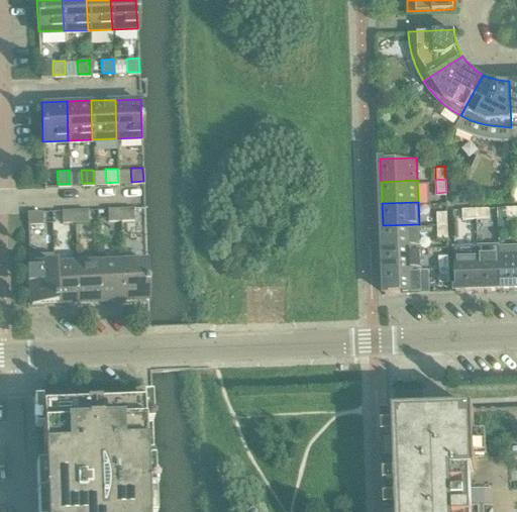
[(516,214),(516,204),(506,205),(506,215),(516,214)]
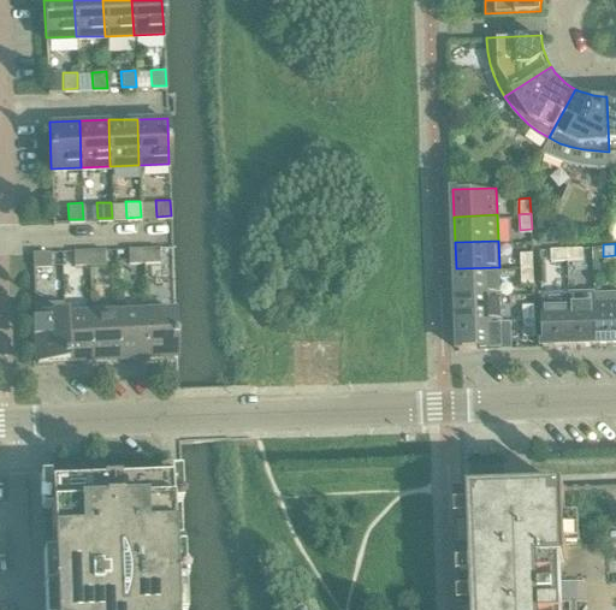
[(143,260),(143,246),(128,247),(129,261),(143,260)]
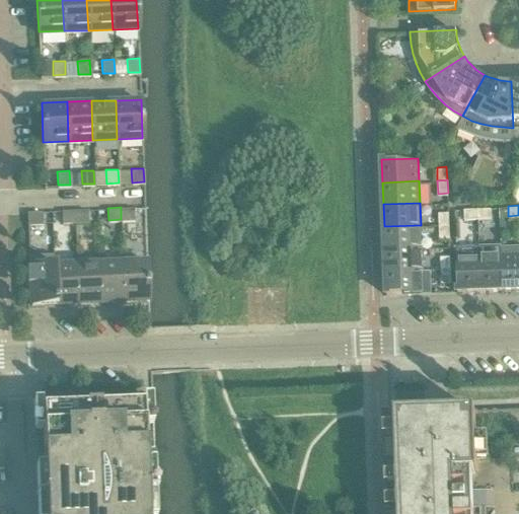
[(134,219),(133,207),(121,207),(121,219),(134,219)]
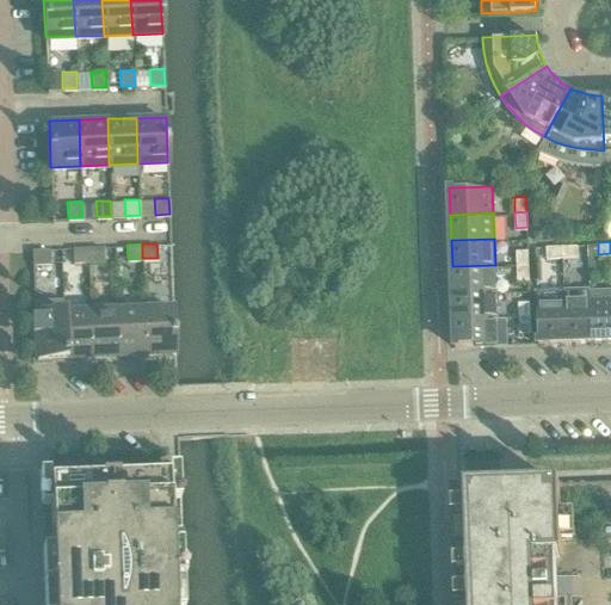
[(562,255),(562,244),(547,245),(547,255),(562,255)]
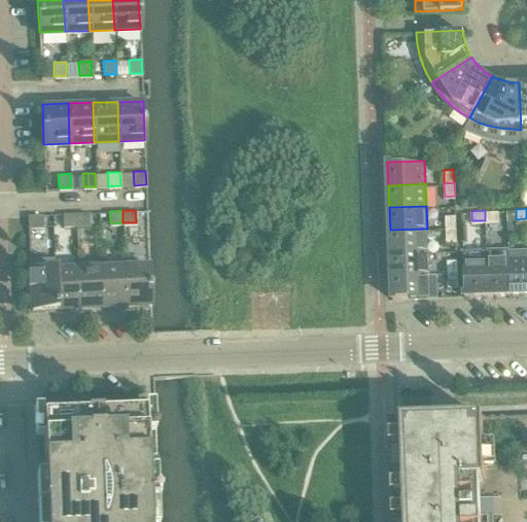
[(498,219),(498,210),(485,210),(485,220),(498,219)]
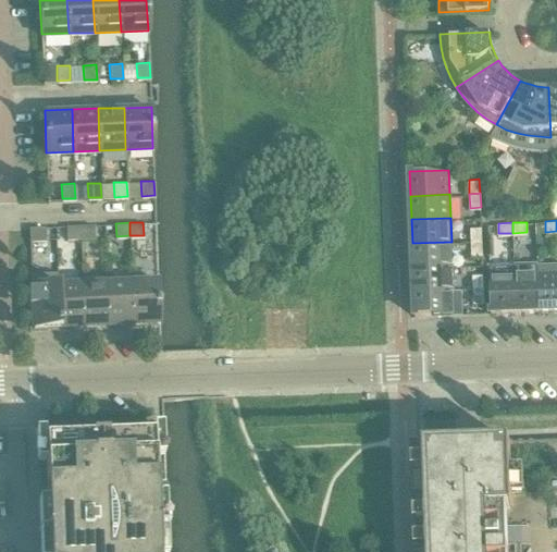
[(94,236),(94,223),(79,224),(81,237),(94,236)]
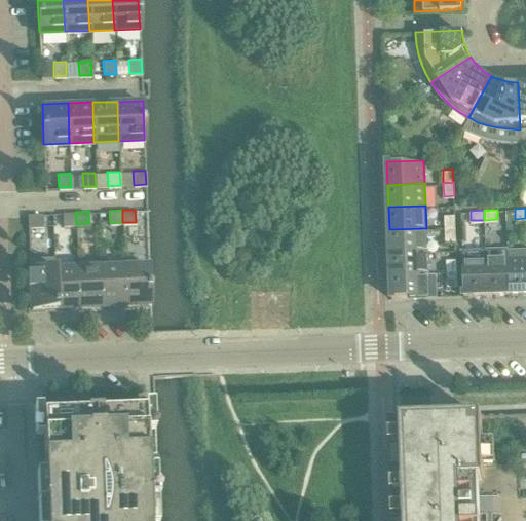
[(76,224),(75,212),(63,212),(63,224),(76,224)]
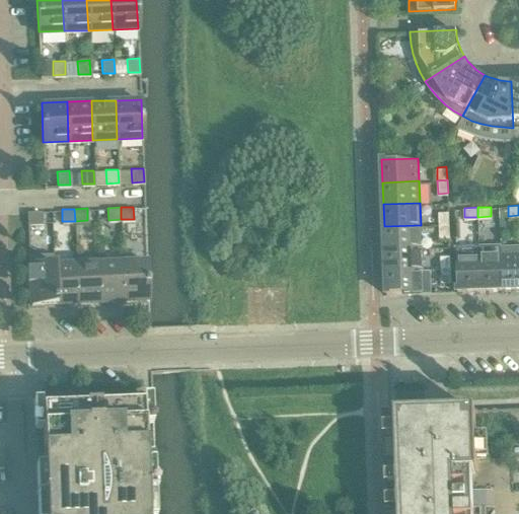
[(42,222),(42,210),(27,211),(27,223),(42,222)]
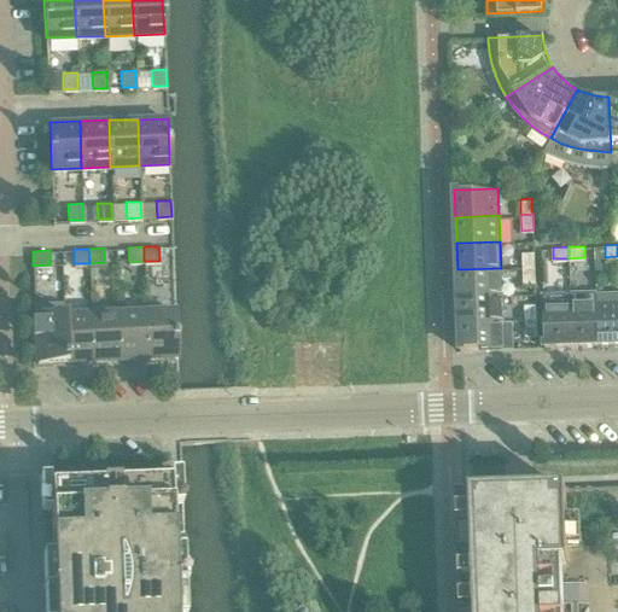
[(535,266),(534,251),(522,251),(523,267),(535,266)]
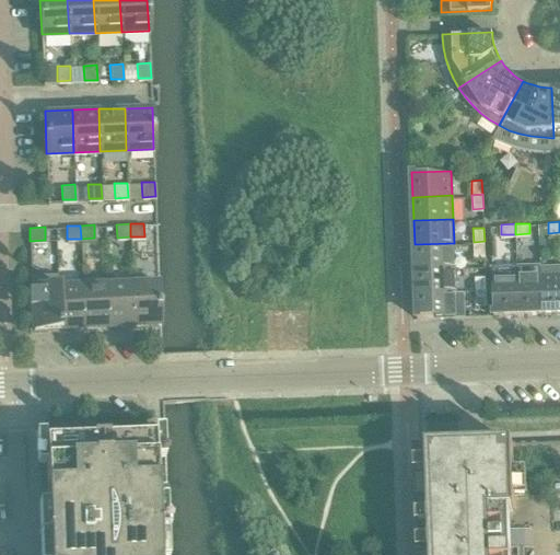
[(485,256),(485,241),(474,242),(474,256),(485,256)]
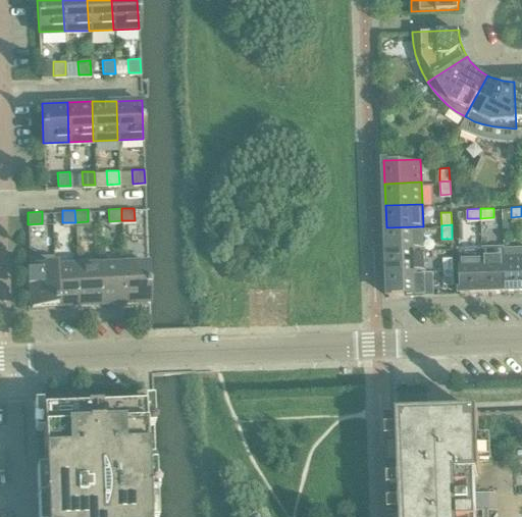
[(423,248),(423,226),(386,227),(387,250),(423,248)]
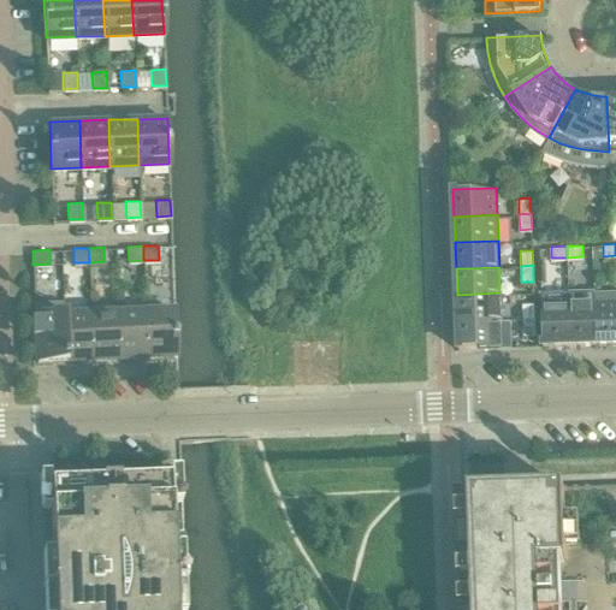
[(594,298),(594,288),(568,289),(568,300),(570,343),(596,342),(594,298)]
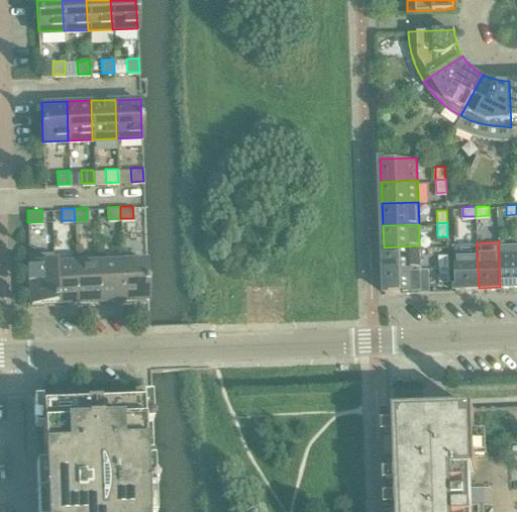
[(420,268),(419,245),(384,247),(384,269),(420,268)]
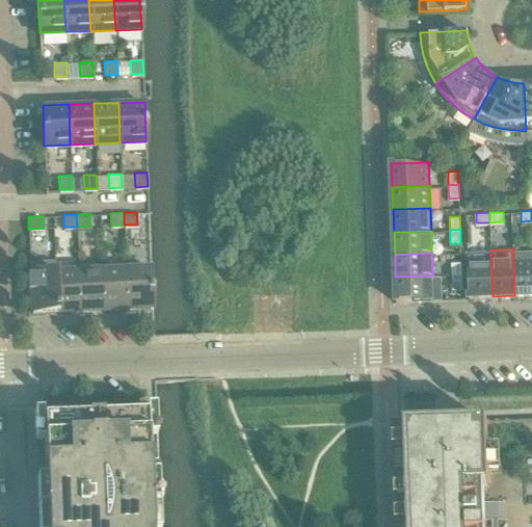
[(531,257),(513,258),(514,295),(531,294),(531,257)]
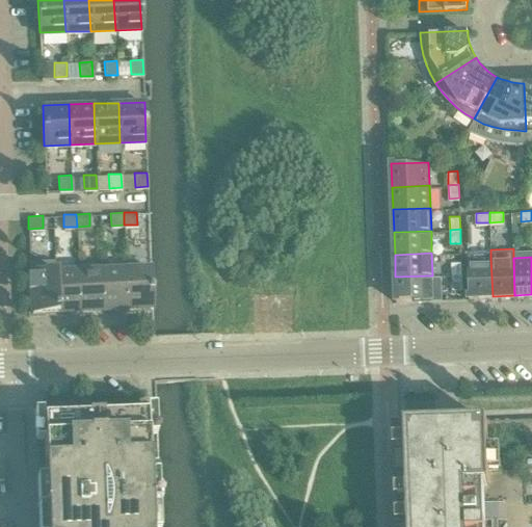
[(493,296),(490,259),(468,260),(469,297),(493,296)]
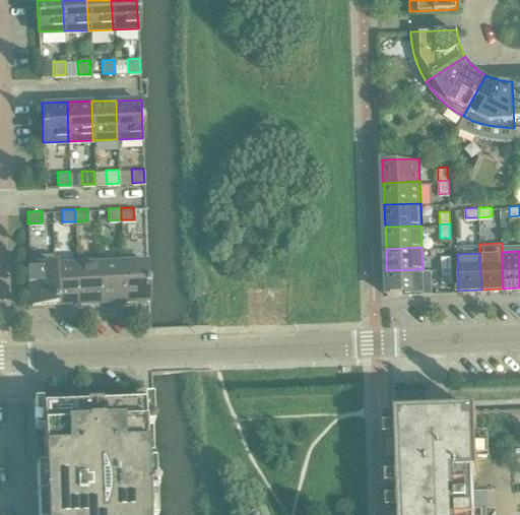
[(451,268),(451,255),(441,255),(442,268),(451,268)]
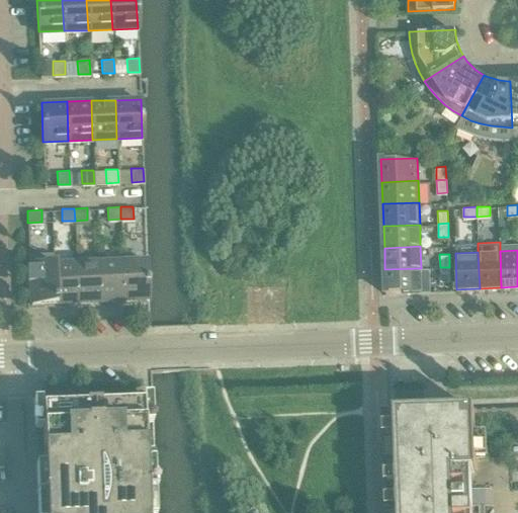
[(123,298),(148,298),(147,259),(122,260),(123,298)]
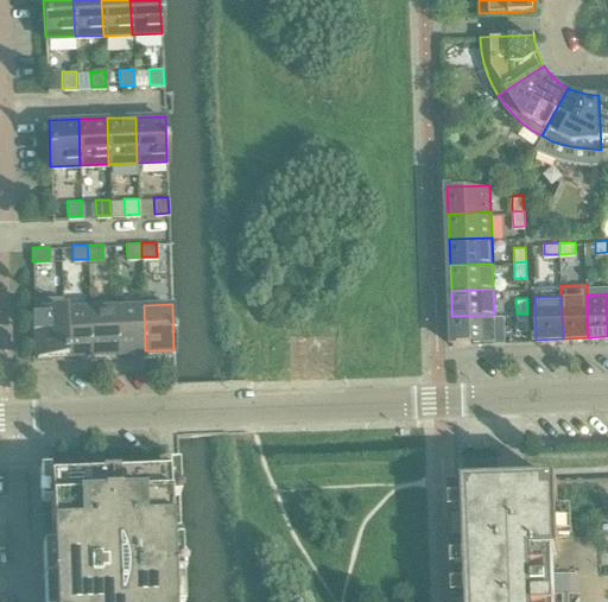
[(145,350),(144,305),(116,306),(119,352),(145,350)]
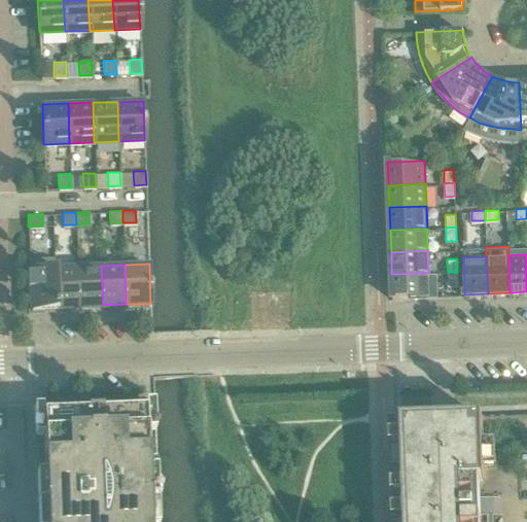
[(103,305),(101,266),(77,267),(79,306),(103,305)]
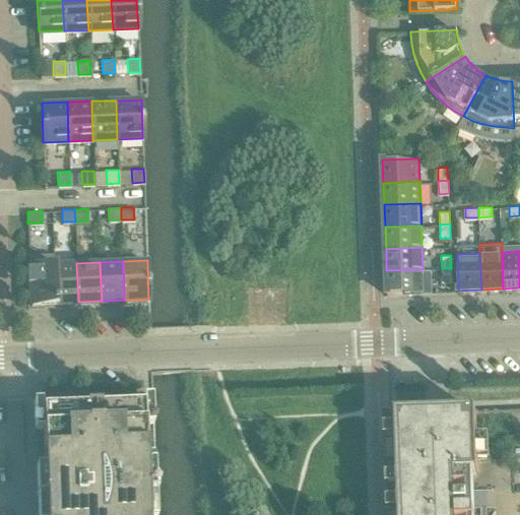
[(78,302),(76,263),(53,264),(55,303),(78,302)]
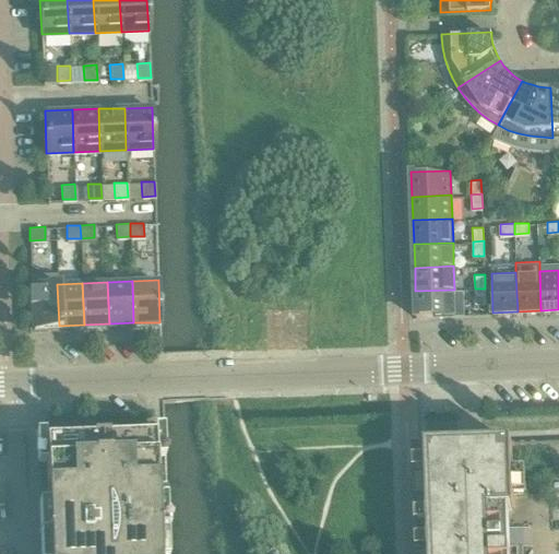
[(59,326),(57,284),(32,284),(32,287),(28,287),(28,304),(32,303),(33,327),(59,326)]
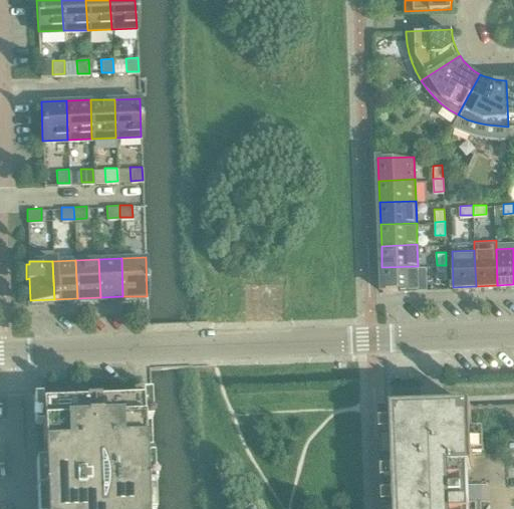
[(447,278),(446,265),(437,265),(437,278),(447,278)]
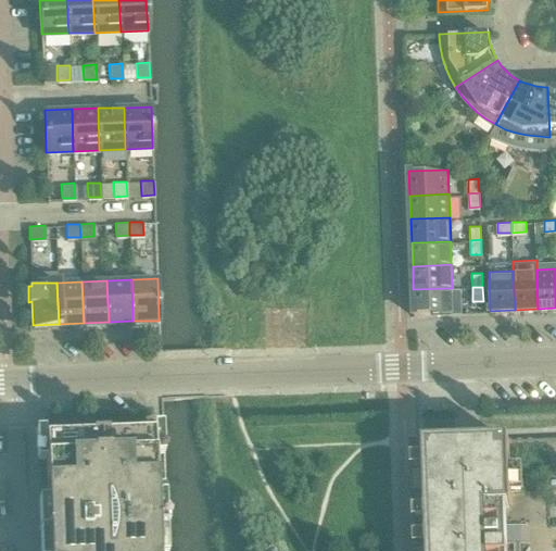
[(460,288),(452,288),(413,289),(414,314),(462,312),(460,288)]
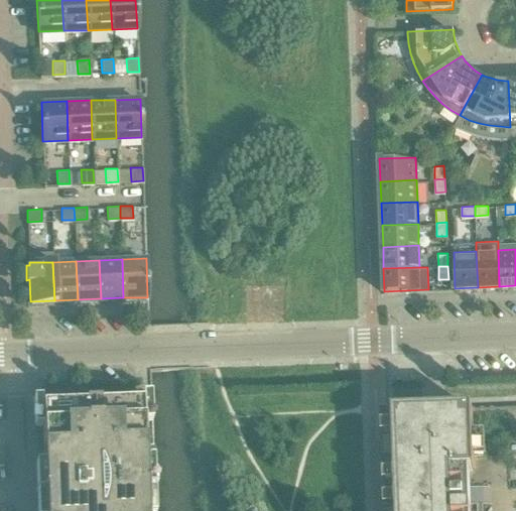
[(146,510),(142,399),(41,402),(44,510),(146,510)]
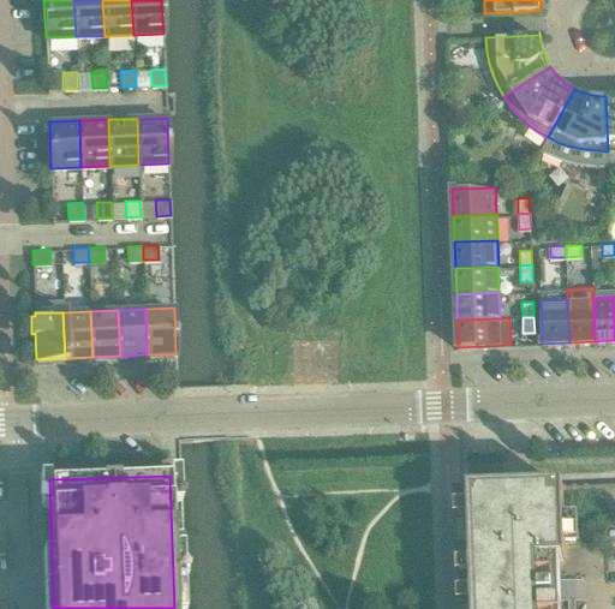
[(556,608),(556,591),(555,559),(559,559),(566,557),(563,484),(526,485),(526,496),(509,497),(508,487),(469,488),(471,577),(476,577),(477,608),(556,608)]
